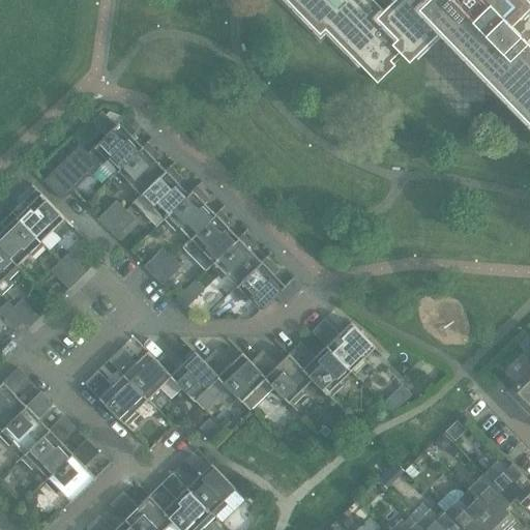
[(526,119),(529,123),(529,124),(529,126),(529,127),(529,46),(526,41),(529,37),(529,0),(285,0),(319,35),(325,30),(377,84),(395,66),(391,61),(400,53),(409,63),(441,32),(489,82),(487,83),(503,99),(505,97),(510,102),(508,105),(524,121),(526,119)]
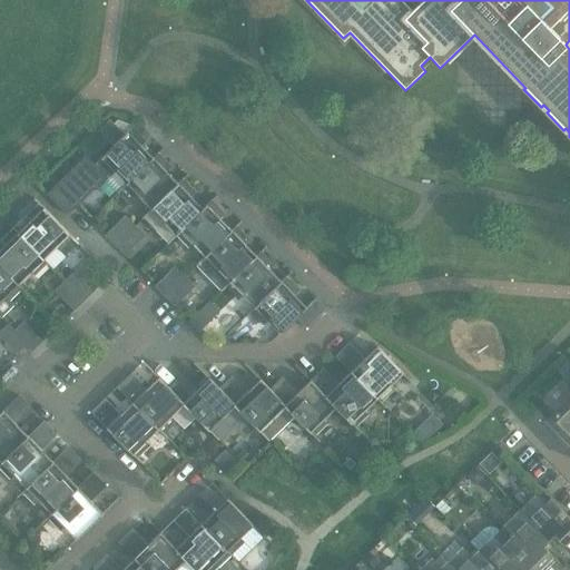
[(151,157),(141,146),(146,141),(134,129),(138,125),(137,124),(101,158),(116,172),(126,183),(151,157)]
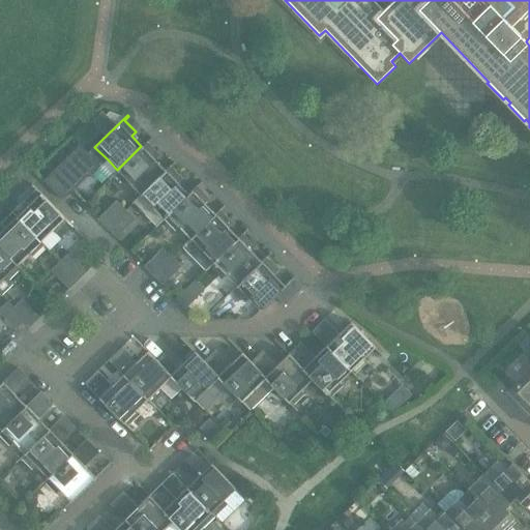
[(165,170),(153,158),(158,154),(147,143),(151,139),(150,138),(141,146),(117,170),(114,173),(125,184),(128,181),(140,194),(165,170)]
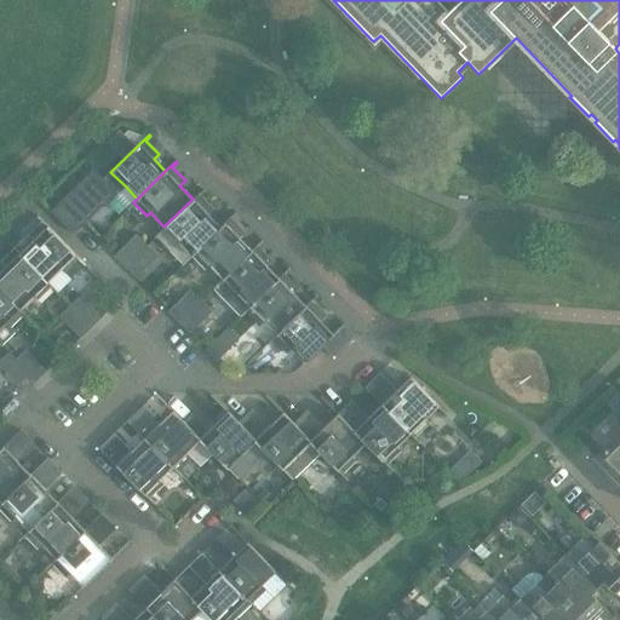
[(107,206),(126,187),(110,172),(103,179),(93,170),(51,212),(73,235),(105,204),(107,206)]
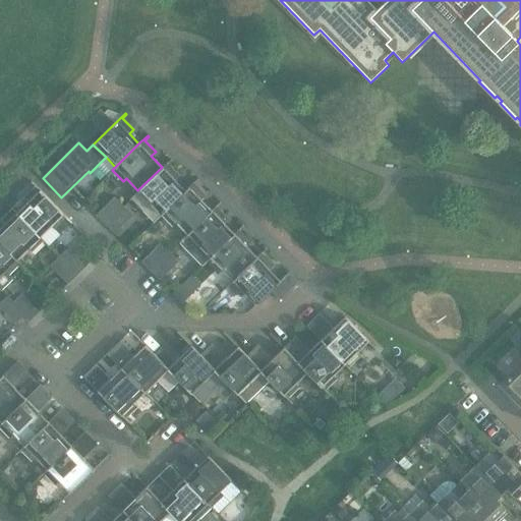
[(184,190),(174,179),(178,175),(167,164),(171,160),(170,159),(162,167),(137,190),(139,191),(131,198),(153,221),(161,214),(184,190)]
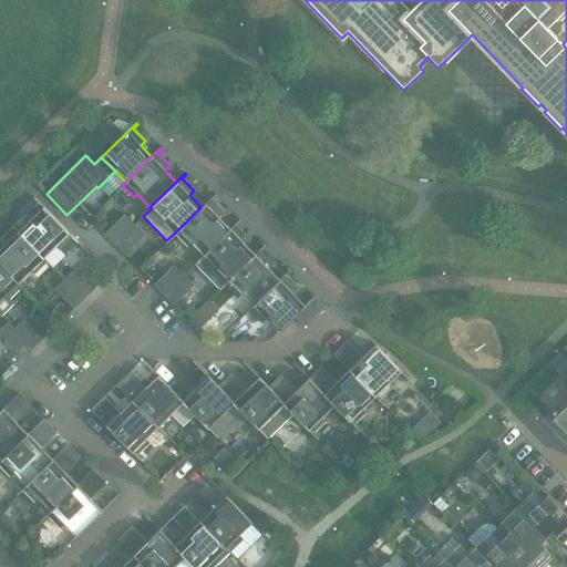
[(230,229),(218,217),(223,212),(210,199),(215,195),(214,194),(200,207),(175,233),(187,246),(191,243),(204,255),(230,229)]
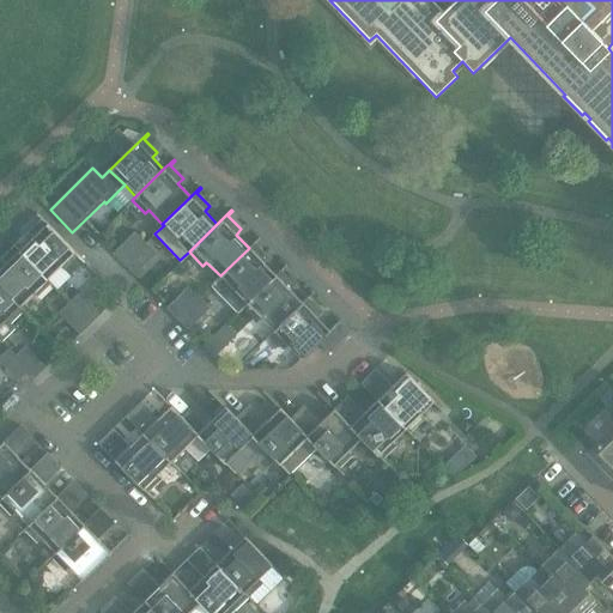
[(79,258),(47,224),(37,213),(36,214),(41,219),(26,234),(32,238),(19,250),(48,279),(60,267),(65,272),(79,258)]
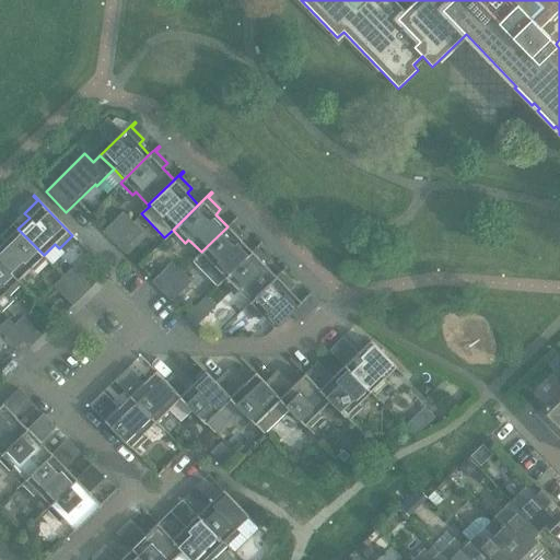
[(113,242),(132,222),(123,212),(103,232),(113,242)]
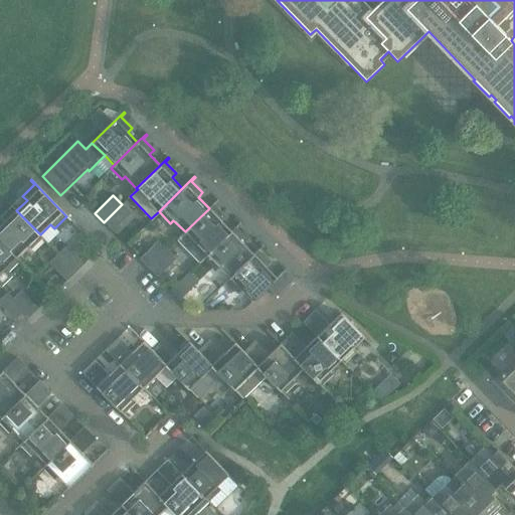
[(231,231),(221,221),(225,216),(214,205),(218,201),(217,200),(209,208),(185,231),(185,232),(183,235),(178,239),(200,262),(204,258),(231,231)]
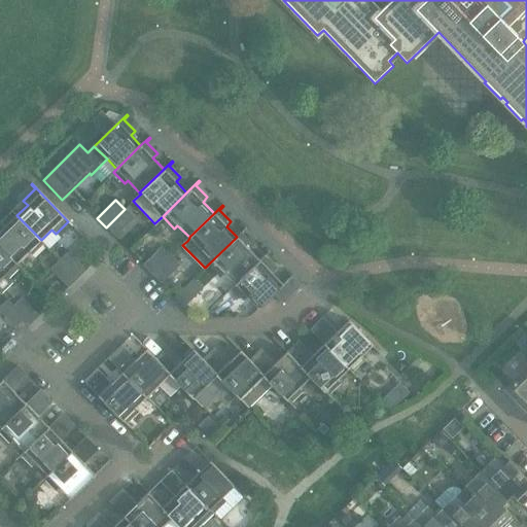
[(41,240),(16,215),(8,207),(7,208),(11,212),(0,222),(0,223),(4,227),(0,232),(0,245),(18,264),(28,252),(32,256),(45,244),(41,240)]
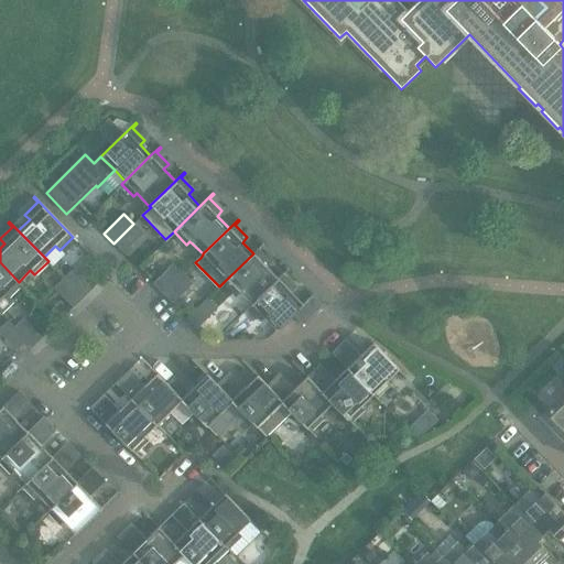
[(123,253),(143,235),(133,224),(114,243),(123,253)]
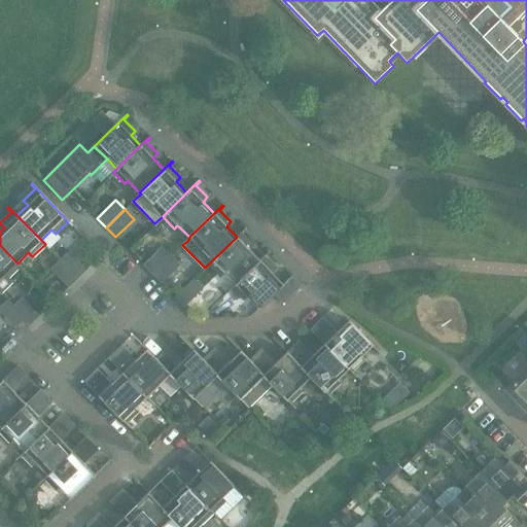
[(259,260),(249,250),(253,245),(242,234),(246,230),(246,229),(237,237),(209,264),(220,275),(223,273),(235,284),(259,260)]
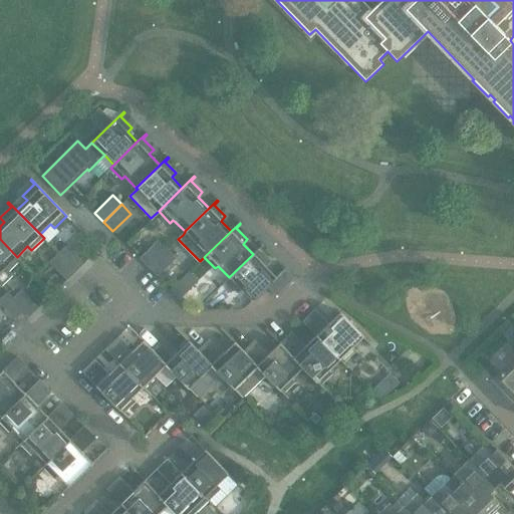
[(21,261),(17,257),(0,239),(0,285),(1,286),(12,276),(9,273),(21,261)]
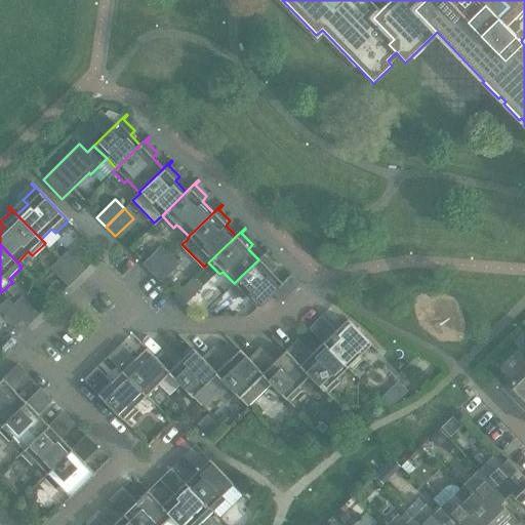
[(152,274),(170,256),(161,246),(143,265),(152,274)]
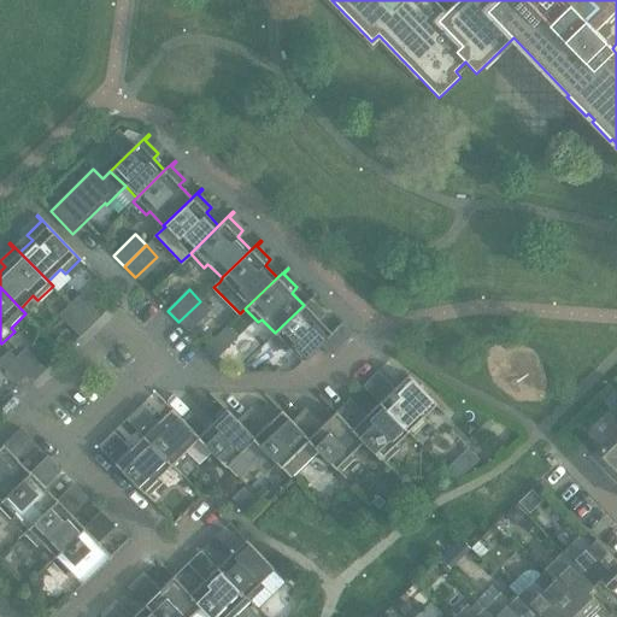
[(103,316),(80,293),(68,304),(90,327),(103,316)]
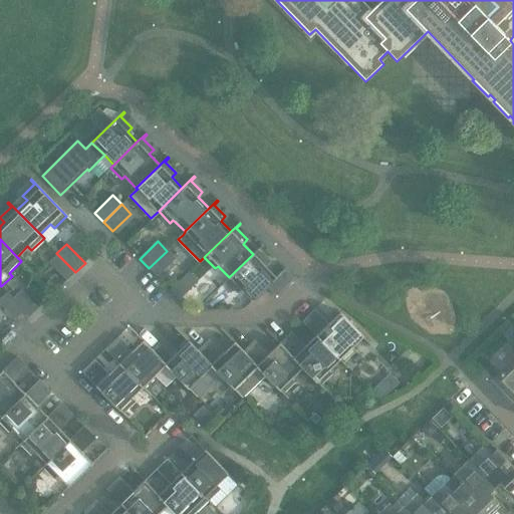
[(276,277),(265,266),(270,262),(259,251),(263,247),(262,246),(253,254),(229,277),(227,280),(238,292),(241,289),(253,301),(267,287),(275,296),(294,278),(284,269),(276,277)]
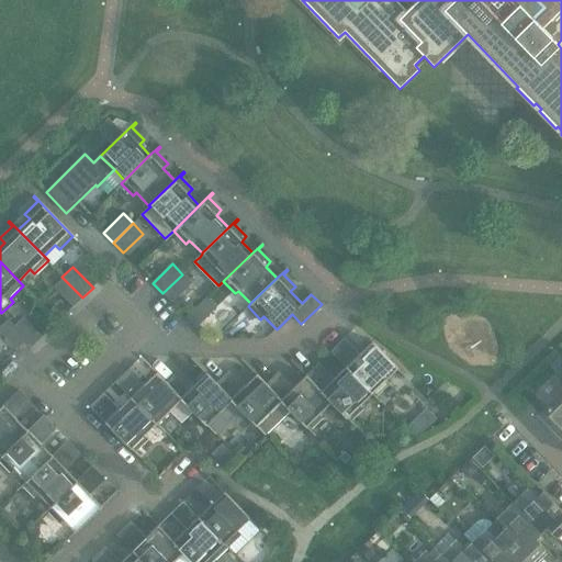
[(170,301),(190,282),(182,274),(163,293),(170,301)]
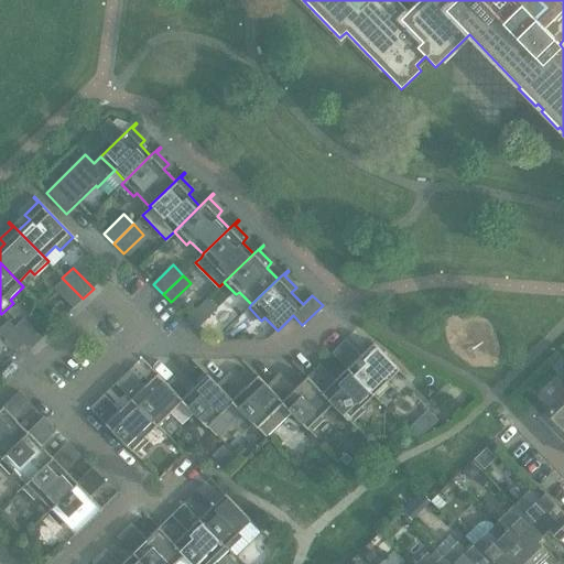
[(83,299),(62,278),(52,288),(73,308),(83,299)]
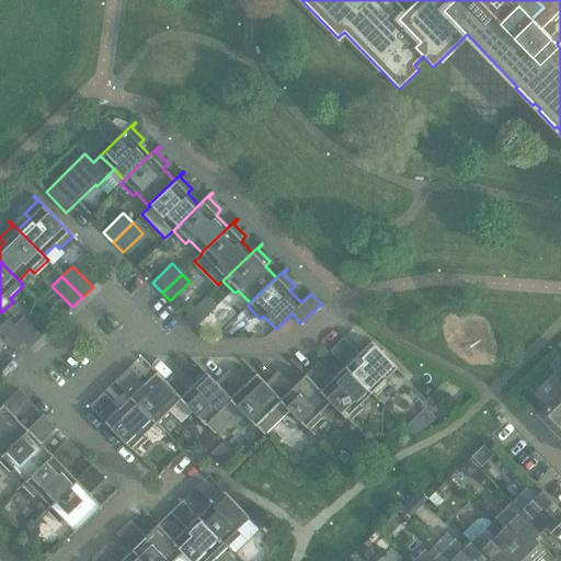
[(196,328),(216,308),(205,298),(186,317),(196,328)]
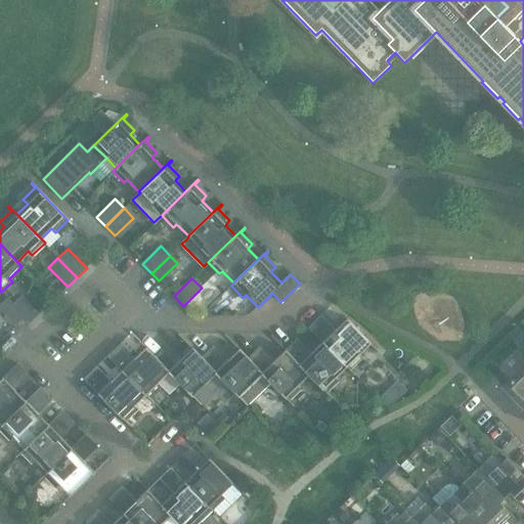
[(40,314),(20,295),(11,303),(25,317),(30,323),(40,314)]
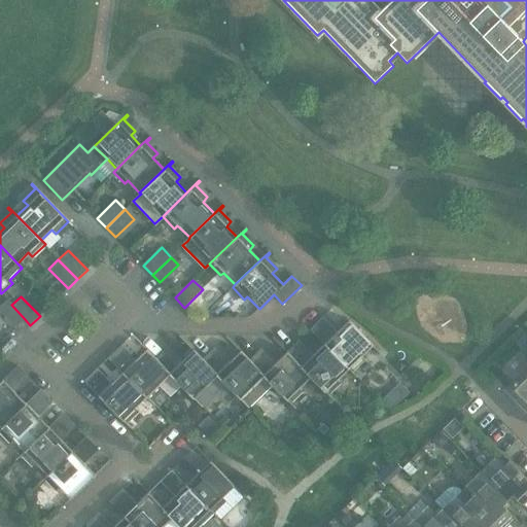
[(25,319),(11,305),(7,301),(0,307),(0,312),(15,327),(25,319)]
